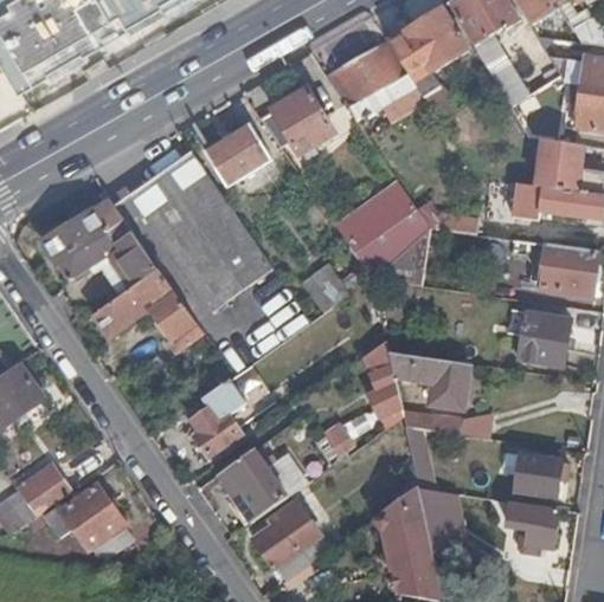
[(69,0),(83,31),(152,0),(69,0)]
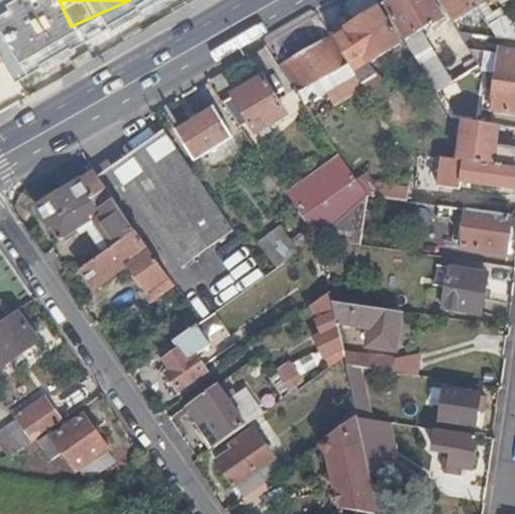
[(442,15),(433,0),(388,0),(381,4),(423,73),(433,90),(452,78),(421,27),(442,15)]
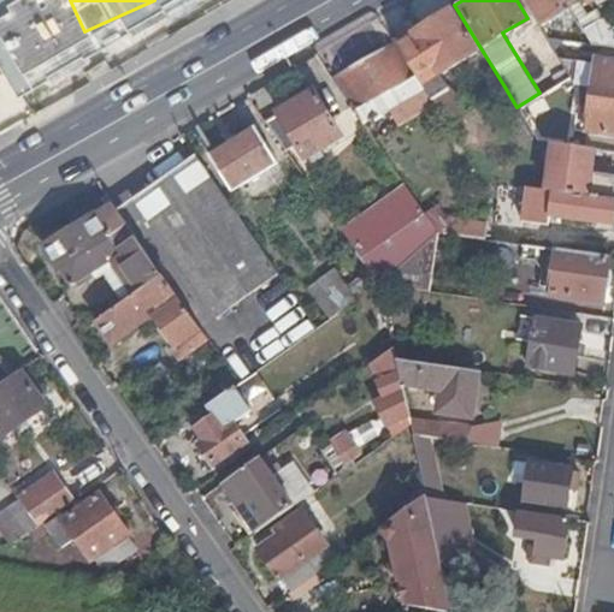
[(523,0),(537,23),(576,0),(523,0)]
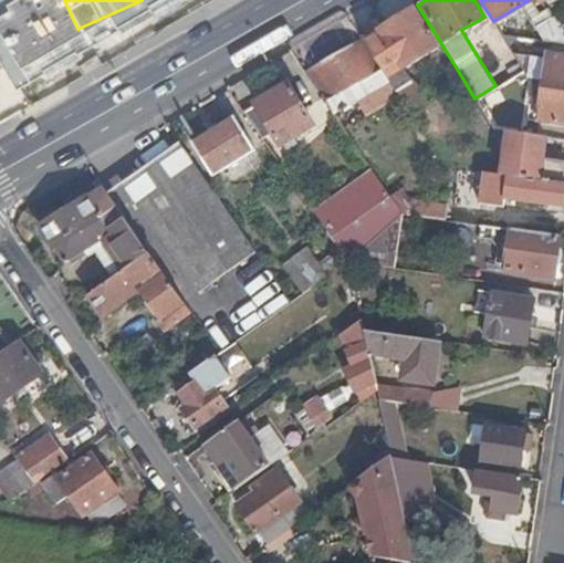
[(410,114),(426,104),(401,69),(435,47),(411,9),(362,40),(387,79),(397,95),(410,114)]
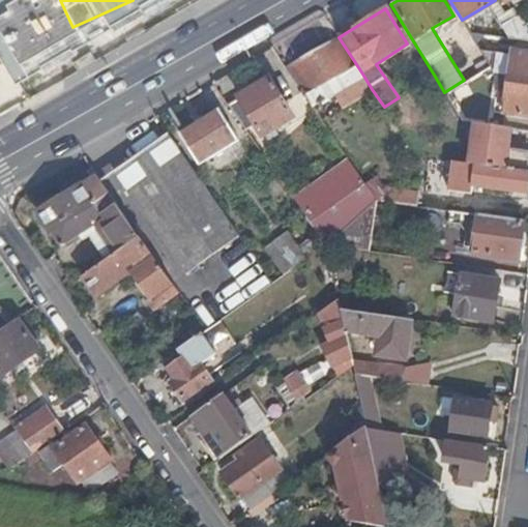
[(527,38),(527,28),(518,12),(512,16),(518,22),(505,28),(509,36),(527,38)]
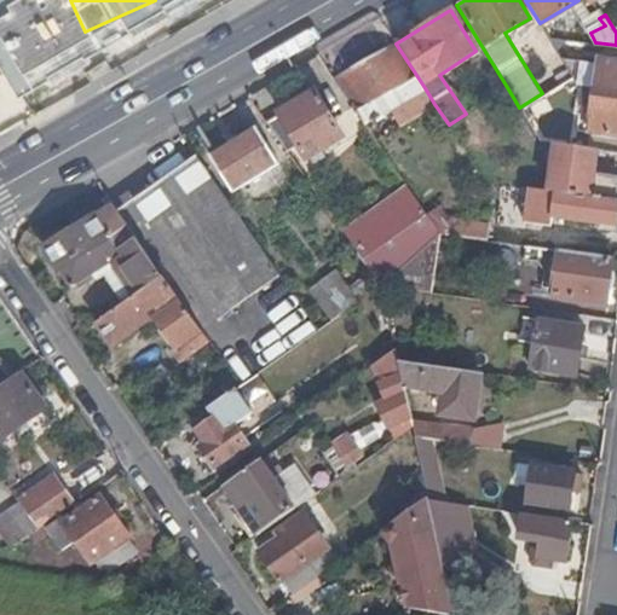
[(595,42),(590,33),(588,28),(578,40),(595,42)]
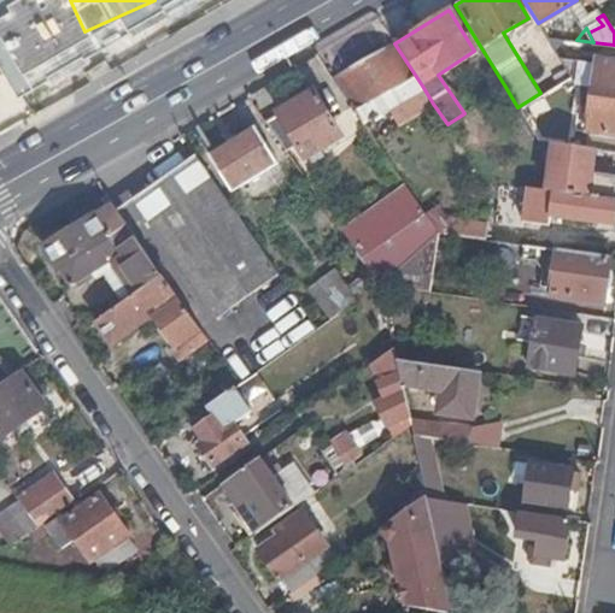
[(394,43),(393,41),(331,77),(361,121),(422,86),(394,43)]
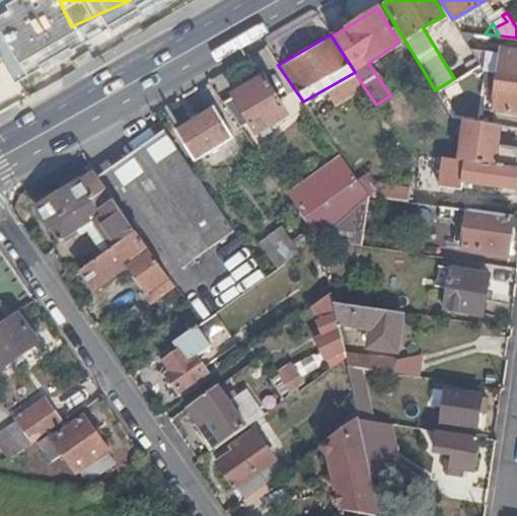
[(497,71),(516,73),(516,50),(500,49),(497,71)]
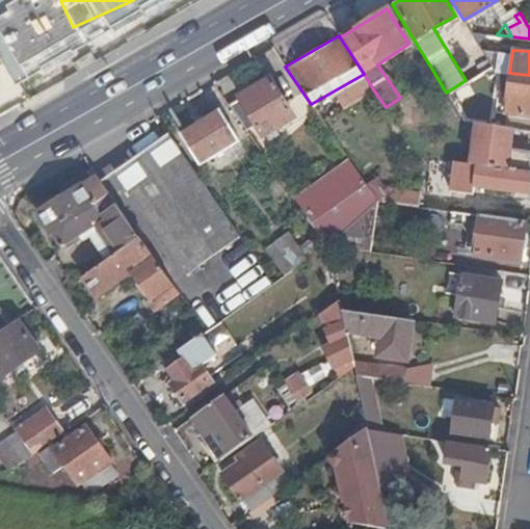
[(91,53),(77,61),(80,65),(82,69),(96,60),(91,53)]
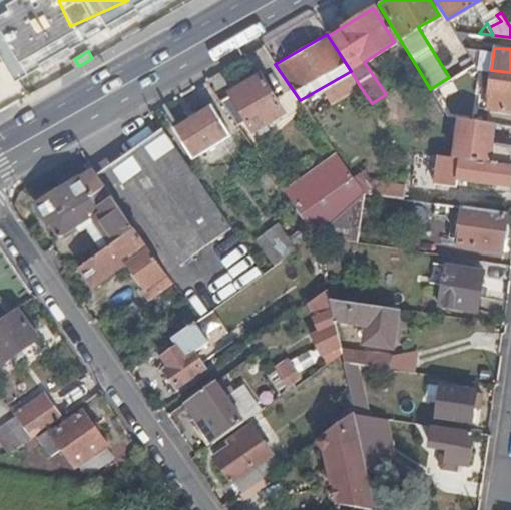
[(478,69),(474,63),(449,77),(430,89),(440,105),(491,74),(486,107),(510,110),(510,72),(491,70),(478,69)]
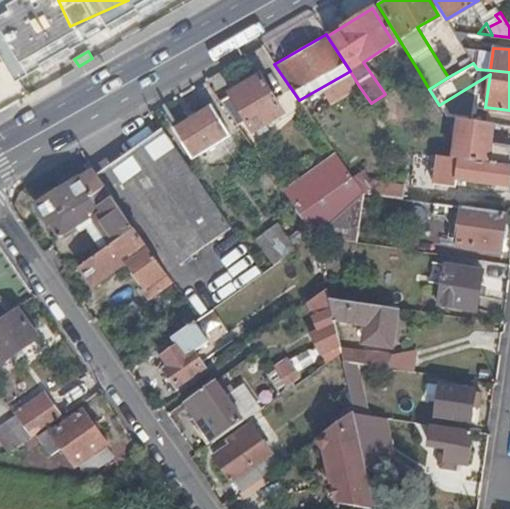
[(219,100),(236,125),(245,119),(251,130),(282,112),(258,74),(228,92),(230,94),(219,100)]
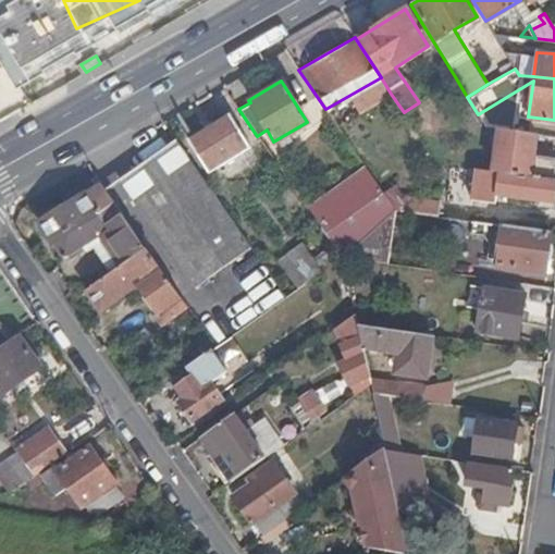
[(209,171),(248,145),(229,113),(187,138),(209,171)]
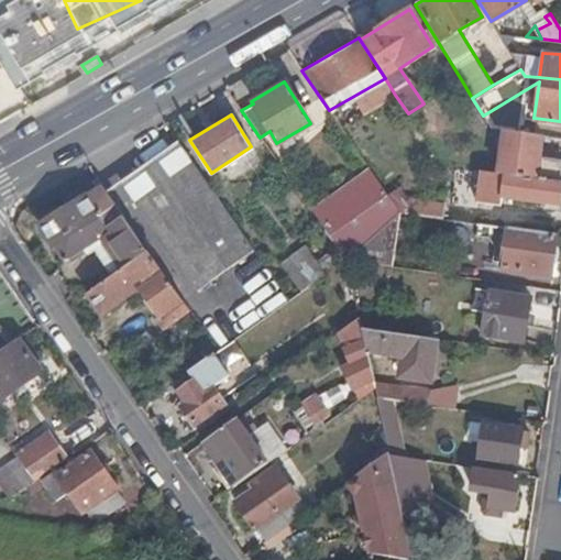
[(560,158),(538,156),(541,133),(503,128),(496,172),(560,179),(560,158)]
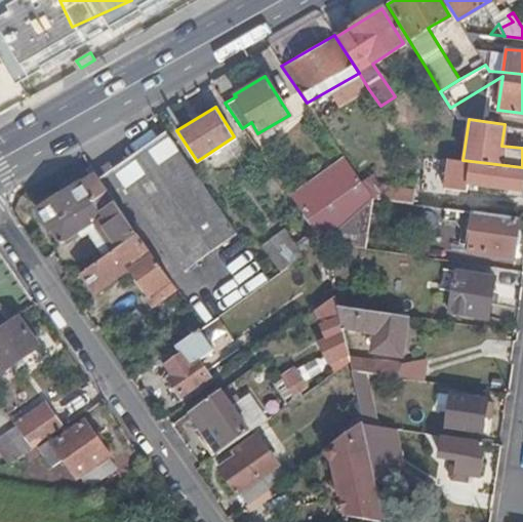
[(165,130),(131,154),(143,171),(176,147),(165,130)]
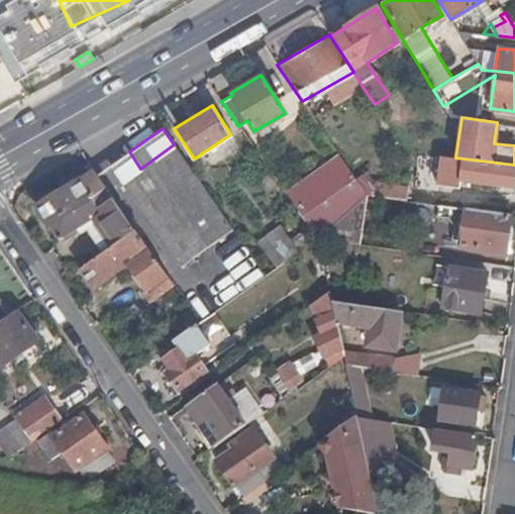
[(174,144),(140,169),(199,251),(232,227),(213,200),(174,144)]
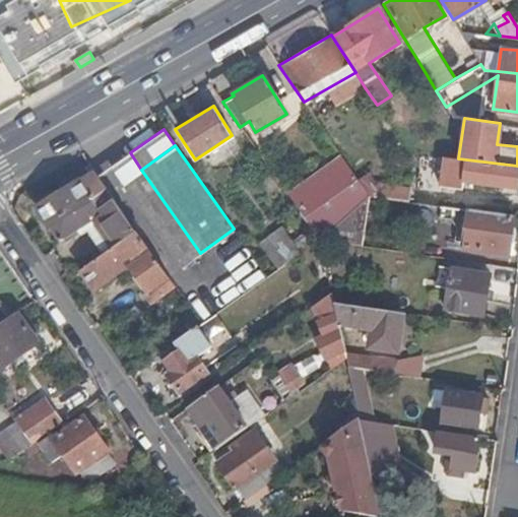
[(141,170),(130,152),(110,168),(122,184),(141,170)]
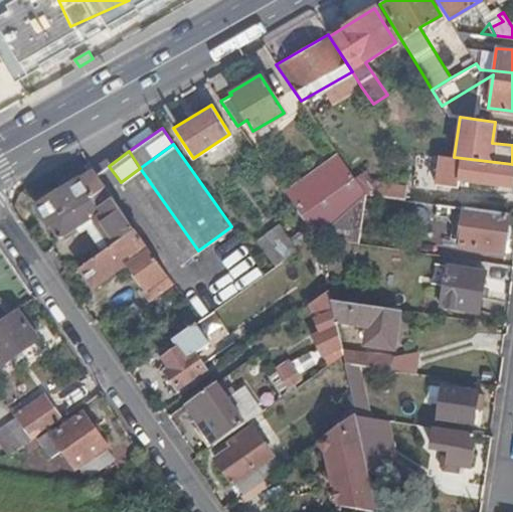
[(284,191),(315,236),(363,192),(338,154),(284,191)]
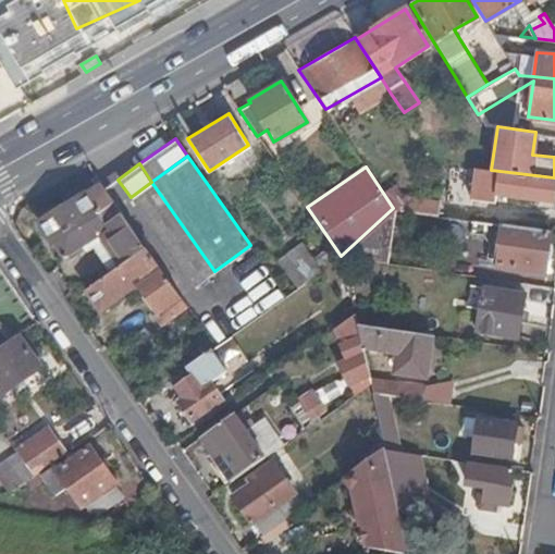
[(553,200),(554,181),(554,177),(491,170),(483,169),(480,189),(494,192),(494,193),(553,200)]
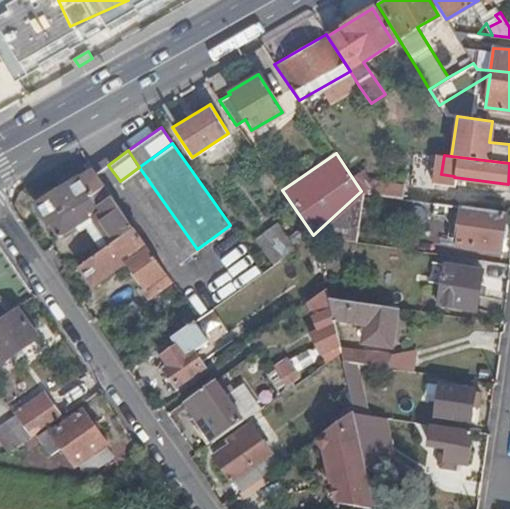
[(139,167),(120,181),(177,263),(197,249),(139,167)]
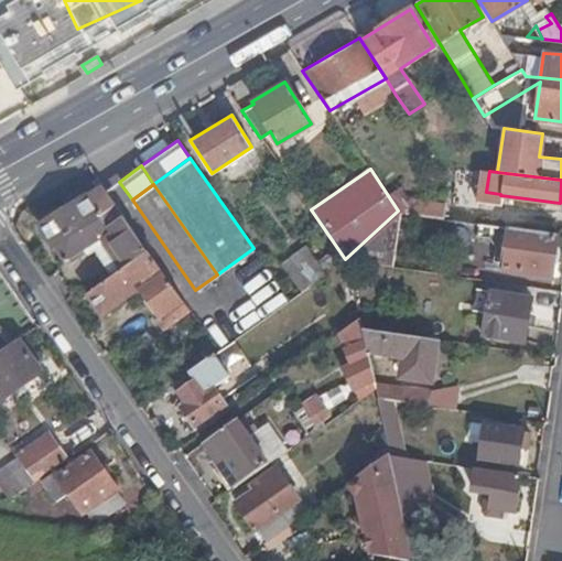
[(147,250),(101,185),(39,225),(63,262),(90,245),(110,233),(114,237),(94,249),(110,273),(147,250)]
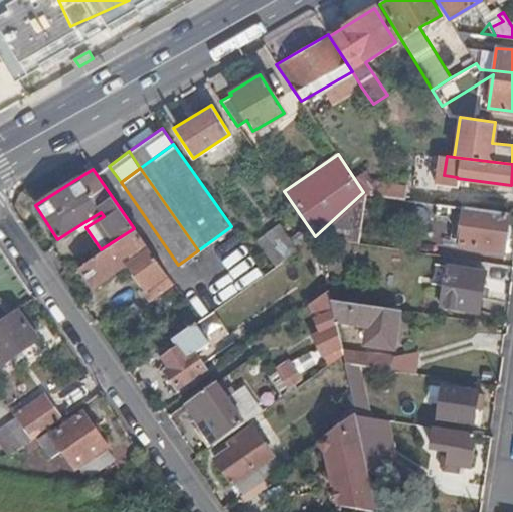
[(363,192),(364,192),(406,198),(407,186),(376,181),(363,192)]
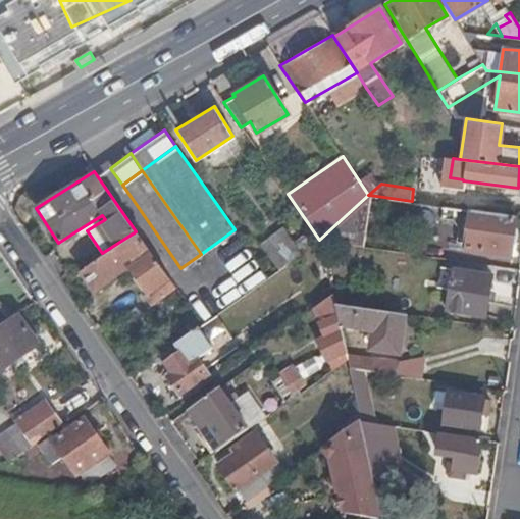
[(319,240),(361,246),(369,195),(368,195),(319,240)]
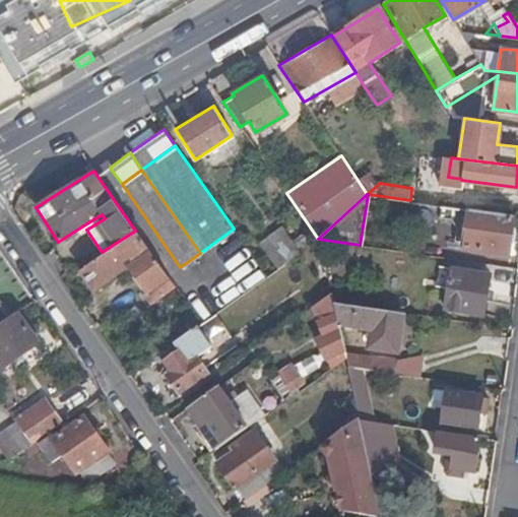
[(506,252),(512,214),(460,207),(431,203),(429,221),(465,227),(462,247),(506,252)]
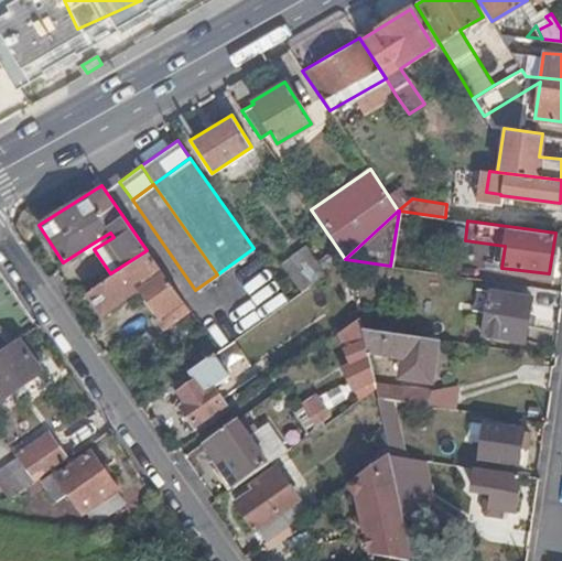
[(110,233),(90,245),(94,249),(114,237),(110,233)]
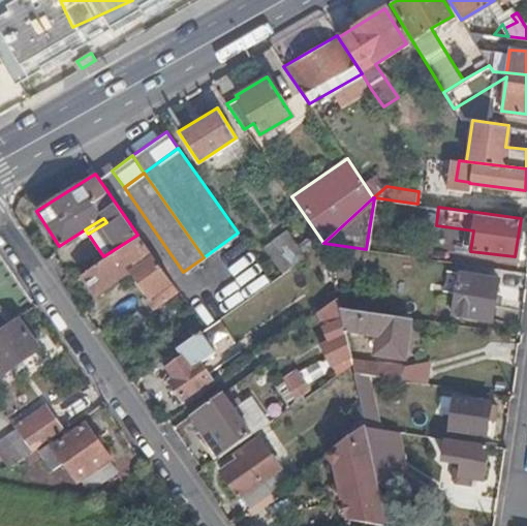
[(282,273),(304,257),(286,231),(264,246),(282,273)]
